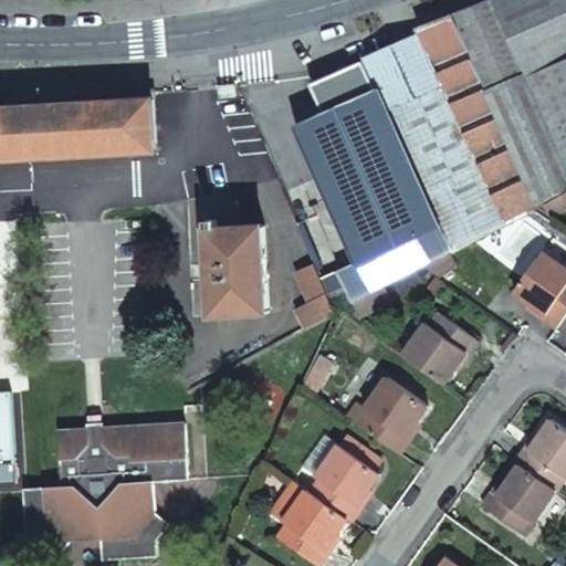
[(565,0),(481,0),(454,12),(417,25),(420,33),(504,222),(544,201),(564,190),(565,189),(565,0)]
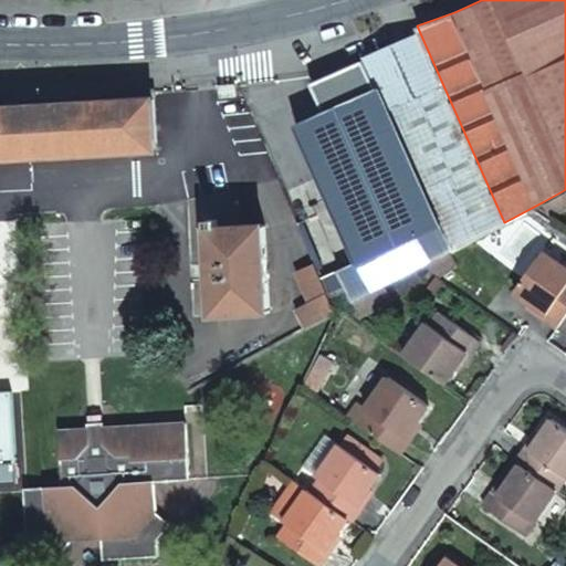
[(504,222),(420,33),(363,59),(374,84),(377,84),(449,243),(504,222)]
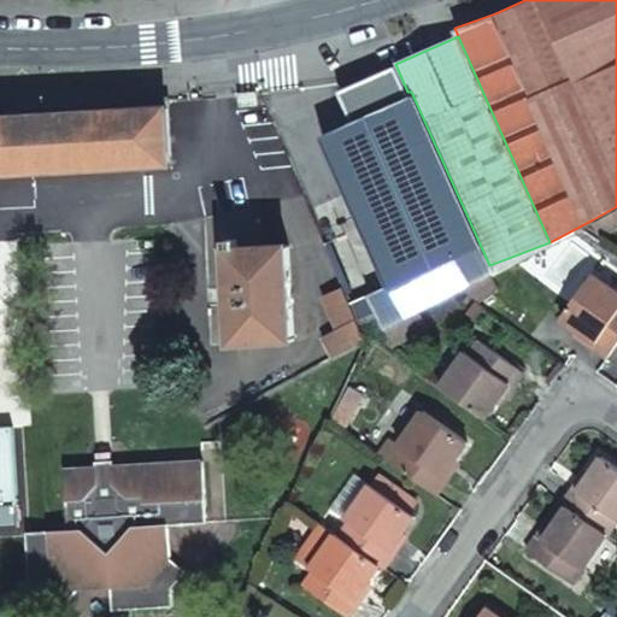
[(492,271),(489,265),(411,92),(407,92),(395,64),(338,89),(351,118),(383,104),(386,107),(321,133),(387,282),(347,299),(363,338),(386,327),(417,310),(464,286),(487,274),(492,271)]
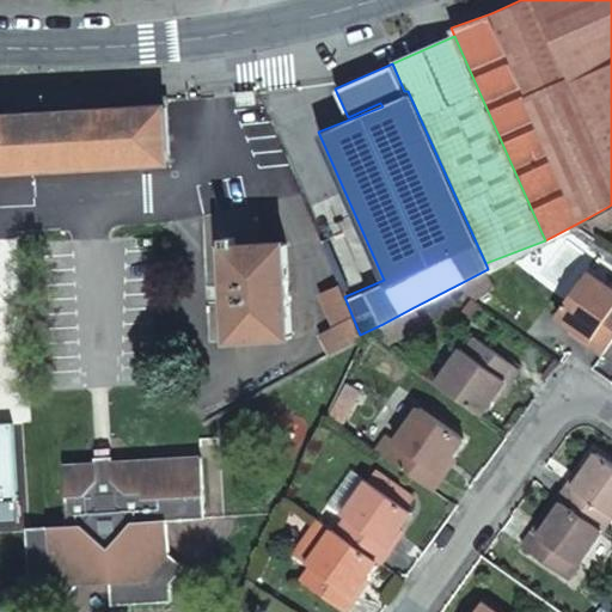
[(258,93),(239,93),(240,106),(258,106),(258,93)]
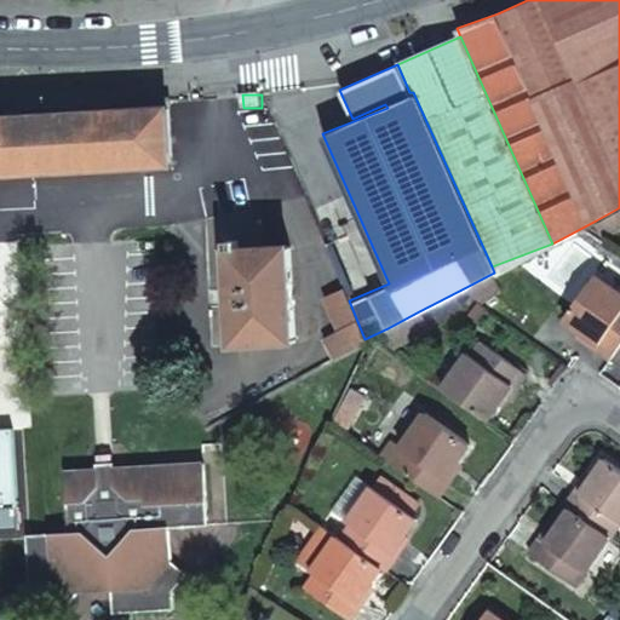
[(0,171),(172,161),(168,105),(0,115),(0,171)]
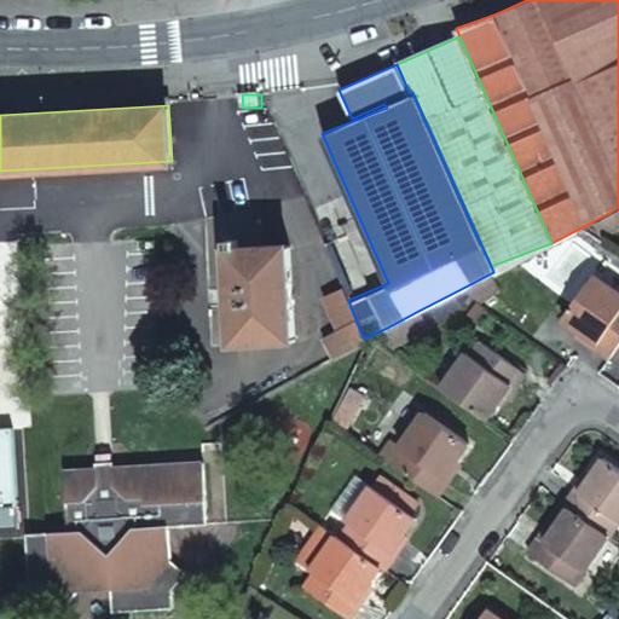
[(602,233),(618,224),(618,210),(617,208),(595,220),(602,233)]
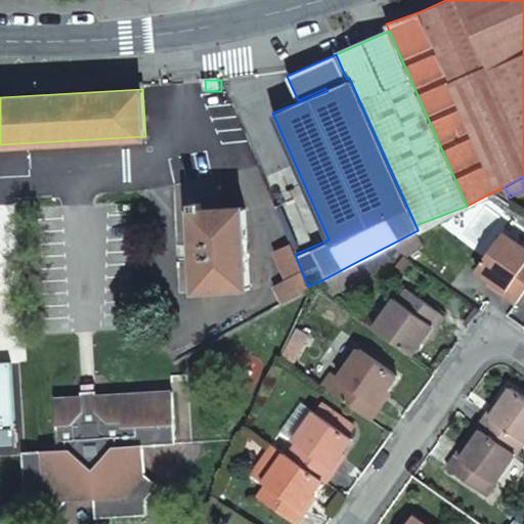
[(248,288),(244,206),(201,207),(201,202),(193,202),(194,208),(190,208),(194,289),(248,288)]
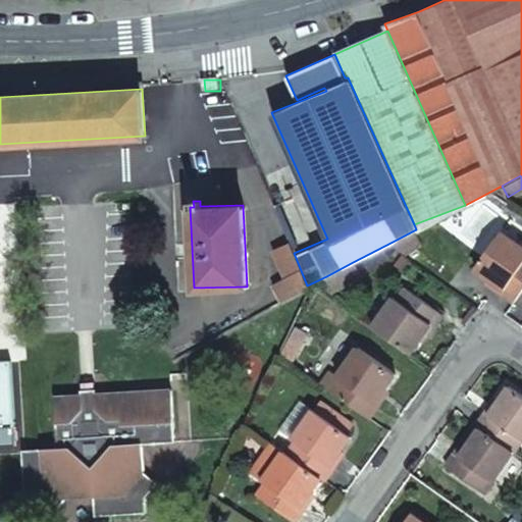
[(516,300),(521,291),(521,242),(504,228),(476,267),(505,288),(504,291),(516,300)]
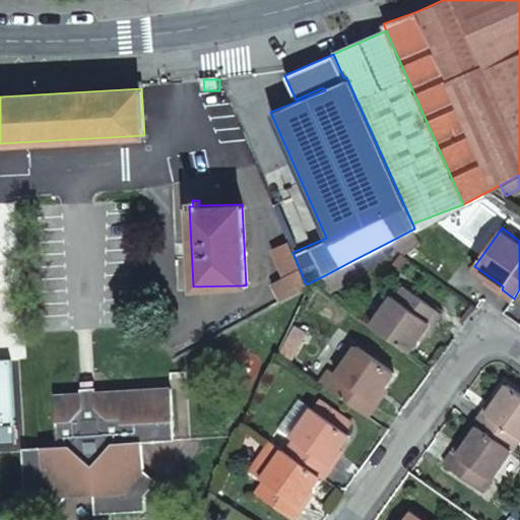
[(391,241),(411,255),(421,239),(410,231),(391,241)]
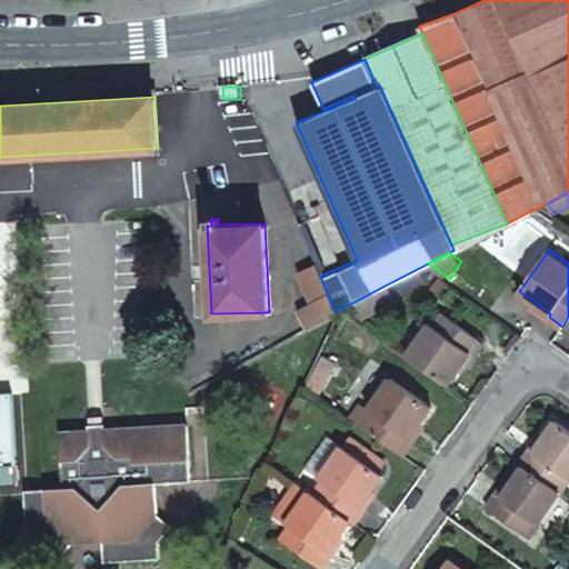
[(309,302),(296,309),(305,327),(335,311),(320,276),(315,263),(297,271),(309,302)]
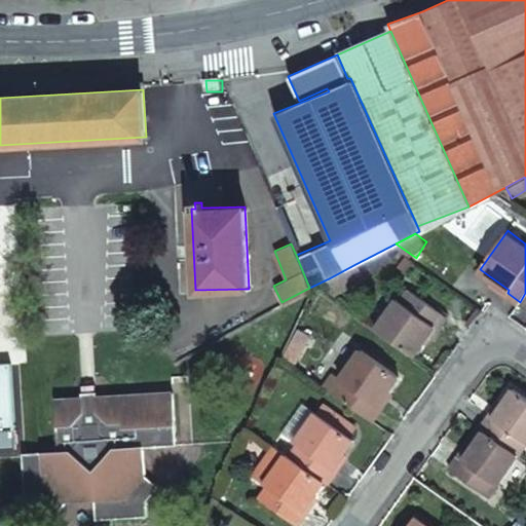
[(355,264),(329,278),(335,291),(363,277),(355,264)]
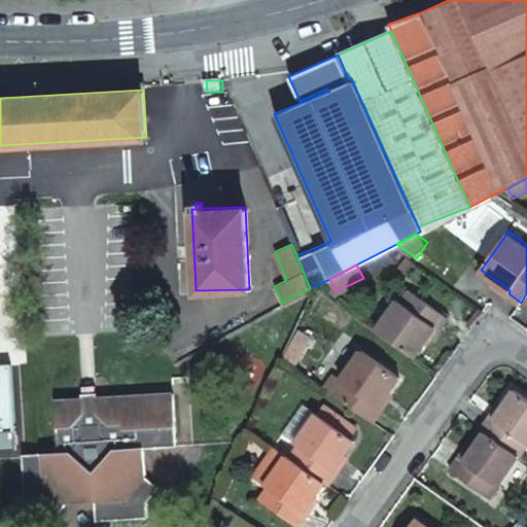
[(397,295),(377,323),(415,352),(434,324),(437,326),(447,313),(410,286),(401,297),(397,295)]
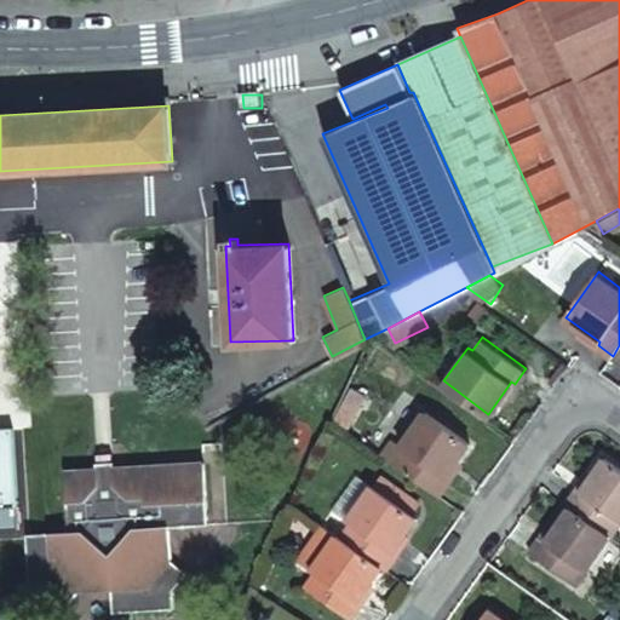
[(362,395),(346,386),(329,423),(346,431),(362,395)]
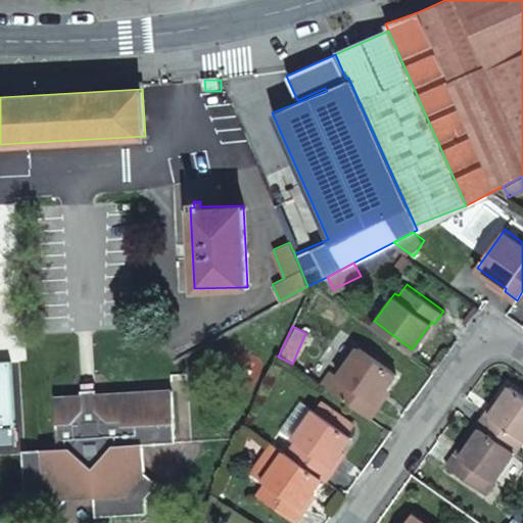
[(332,367),(324,379),(372,413),(380,399),(377,397),(397,368),(361,341),(338,372),(332,367)]
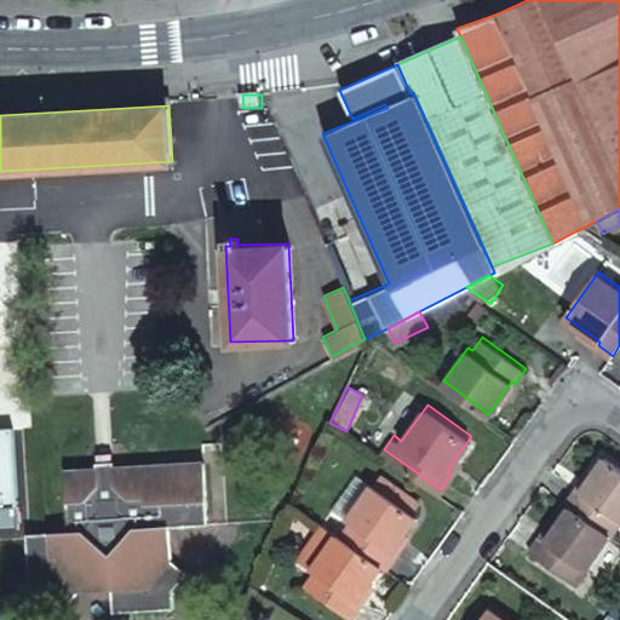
[(11,428),(0,426),(0,503),(16,503),(11,428)]
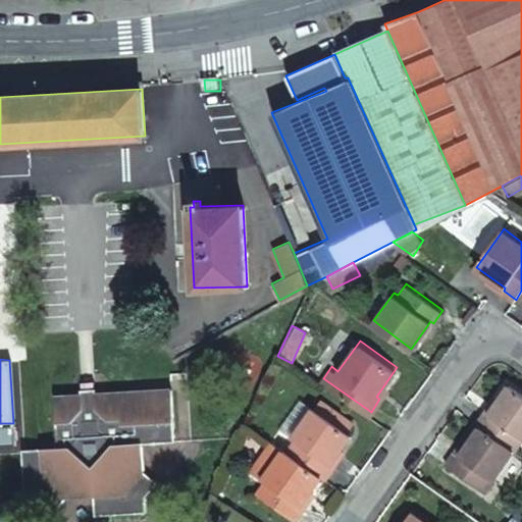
[(482,423),(515,448),(521,437),(521,388),(511,381),(490,410),(487,408),(478,420),(482,423)]
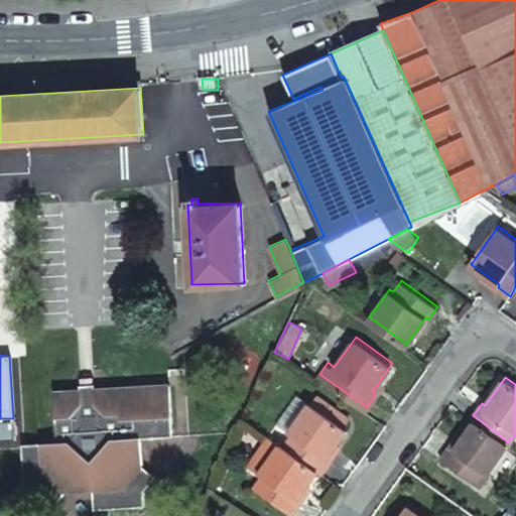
[(80,389),(53,391),(56,442),(21,443),(24,493),(40,492),(54,478),(67,491),(92,489),(94,509),(146,506),(145,490),(133,482),(143,467),(142,437),(173,435),(169,384),(95,388),(95,383),(80,384),(80,389)]
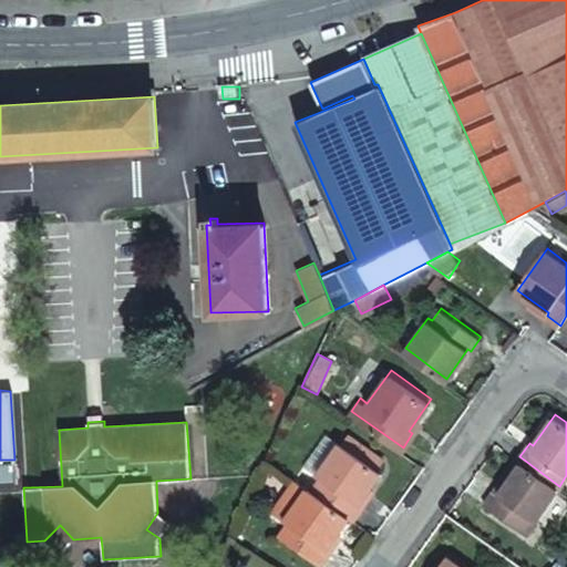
[(351,513),(354,515),(364,502),(360,498),(382,467),(375,463),(382,453),(351,432),(346,440),(343,439),(320,470),(325,473),(315,486),(351,513)]
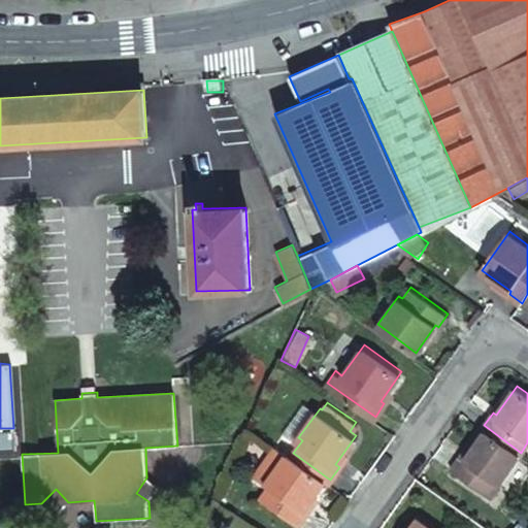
[(484,425),(482,424),(461,453),(467,457),(488,428),(484,425)]
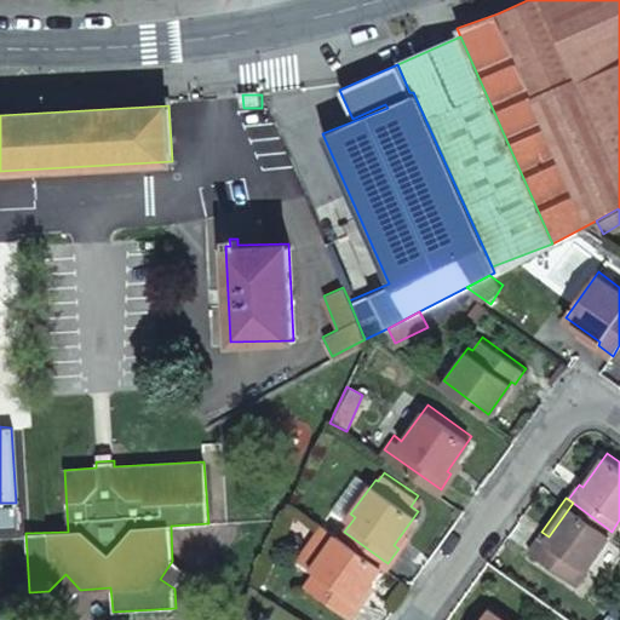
[(577,581),(612,532),(573,503),(549,537),(541,532),(530,547),(577,581)]
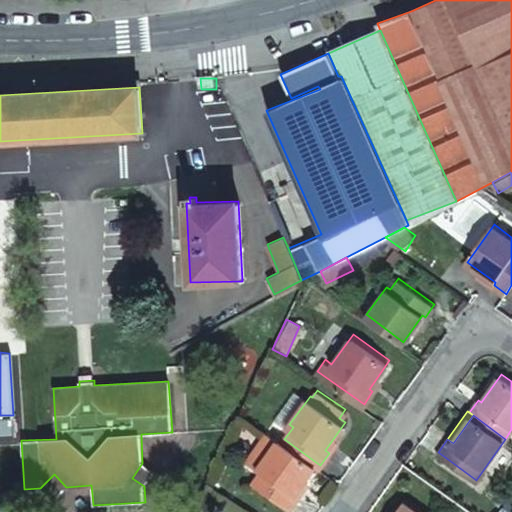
[(281,436),(268,426),(247,457),(260,466),(281,436)]
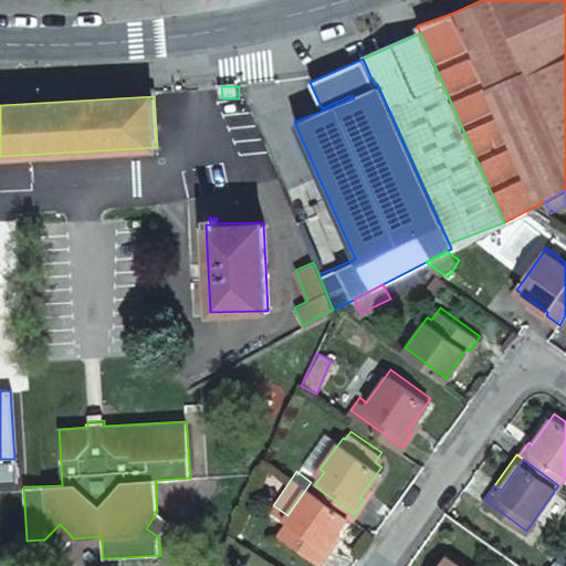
[(311,482),(287,515),(291,517),(281,531),(321,561),(332,545),(327,543),(350,512),(314,485),(311,482)]
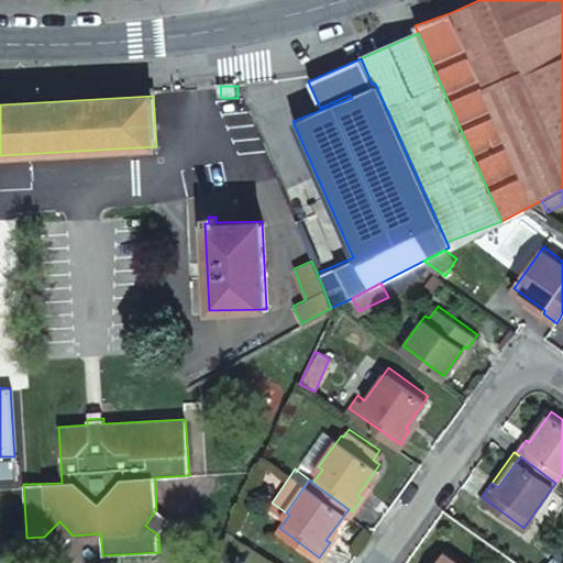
[(466,562),(448,549),(437,562),(466,562)]
